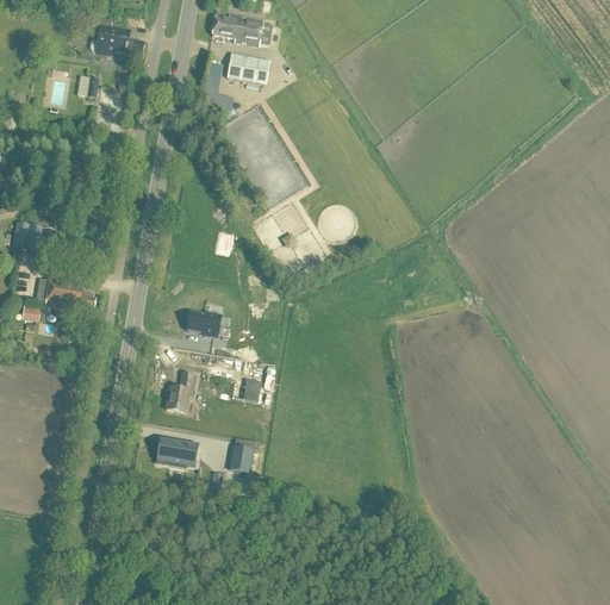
[(269,12),(272,0),(261,0),(259,10),(269,12)]
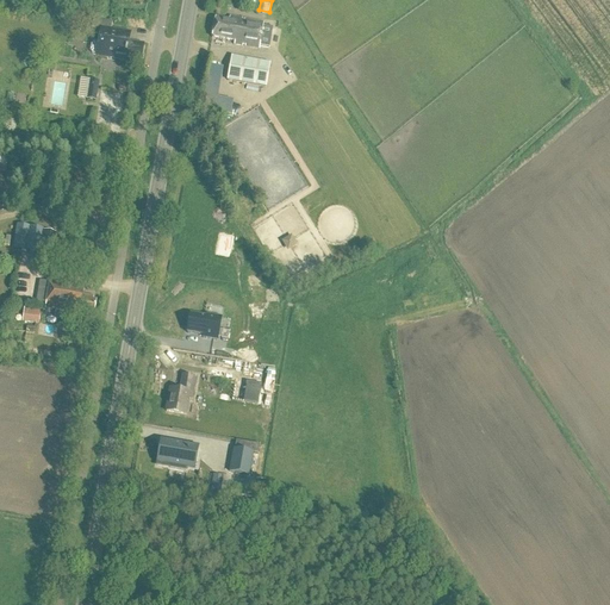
[(234,42),(259,47),(263,19),(230,13),(229,17),(216,14),(212,35),(235,38),(234,42)]
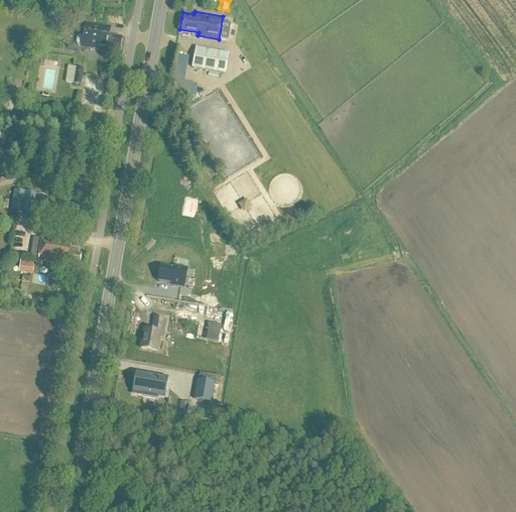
[(82,44),(119,50),(121,36),(109,33),(110,25),(91,22),(92,16),(82,14),(81,21),(86,22),(84,32),(80,32),(77,34),(76,40),(78,42),(82,43),(82,44)]
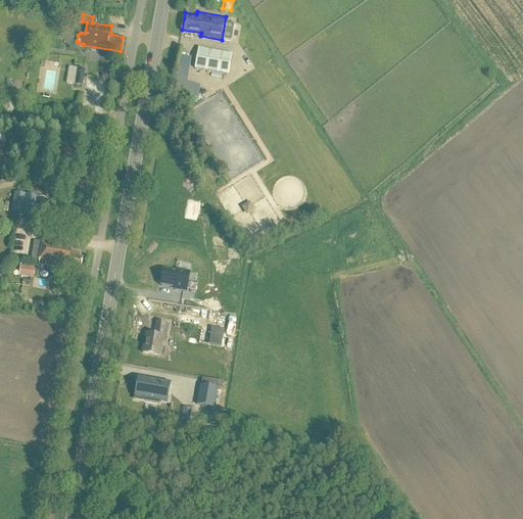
[(254,56),(263,53),(254,30),(245,33),(254,56)]
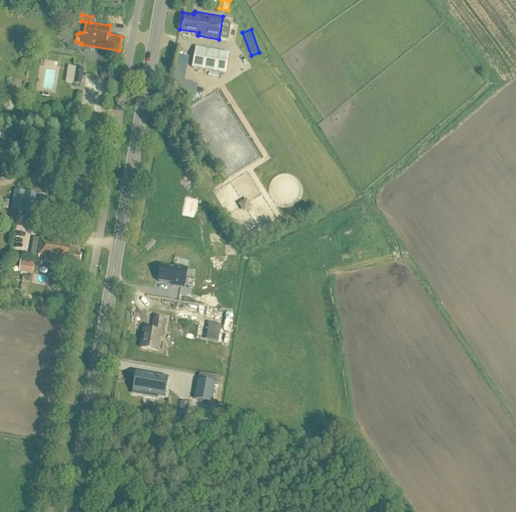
[(192,66),(225,72),(228,50),(196,45),(192,66)]
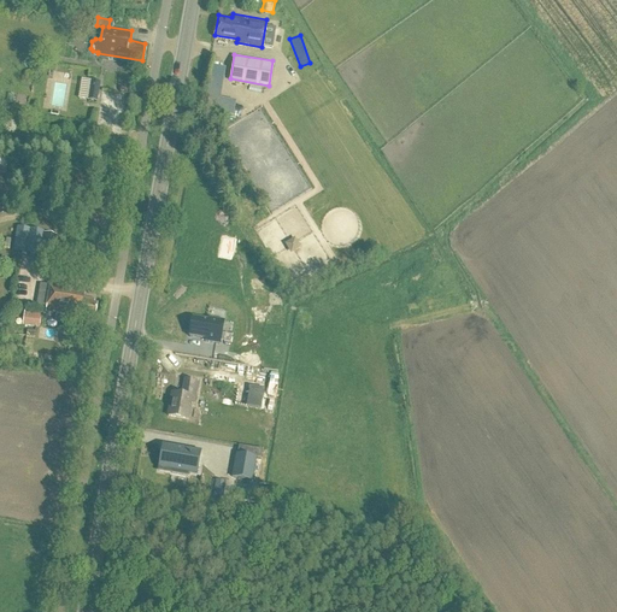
[(351,56),(338,60),(342,70),(354,65),(351,56)]
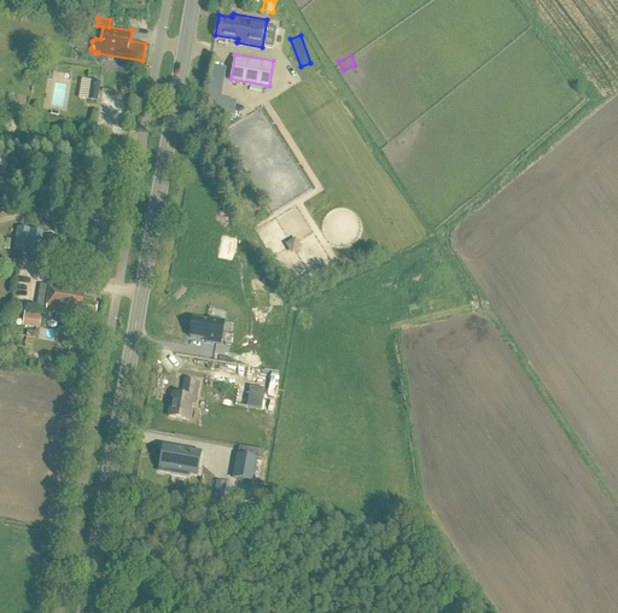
[(215,97),(226,98),(227,74),(216,73),(215,97)]
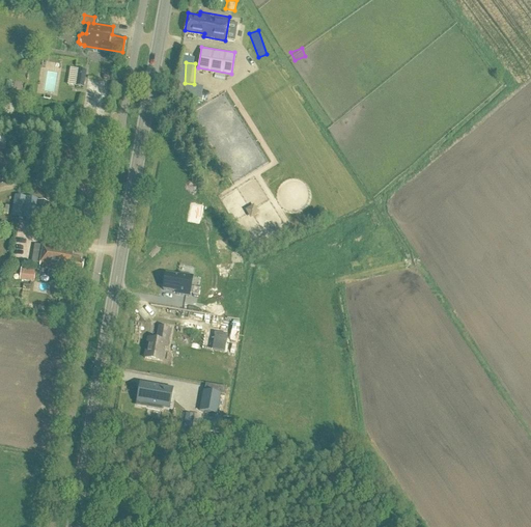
[(110,78),(111,77),(111,76),(111,75),(111,74),(111,73),(110,72),(109,71),(108,71),(107,71),(106,71),(105,71),(105,72),(104,72),(104,73),(103,74),(103,75),(103,76),(103,77),(104,78),(105,78),(105,79),(106,79),(107,79),(108,79),(109,79),(110,78)]
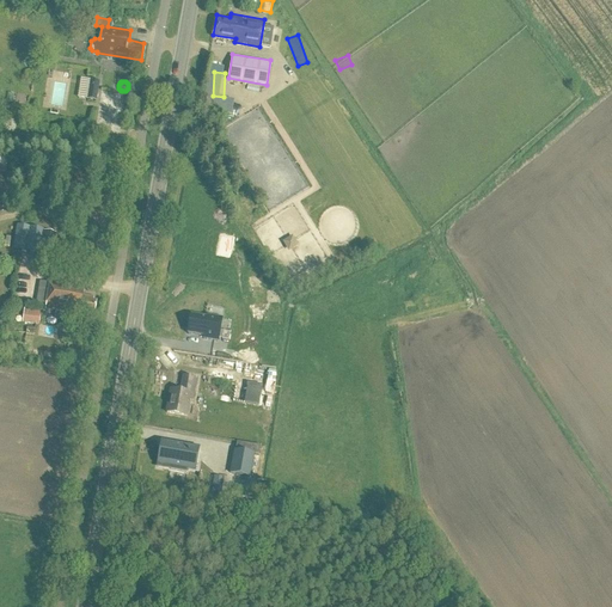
[(17,222),(13,246),(25,249),(26,245),(30,227),(30,225),(17,222)]
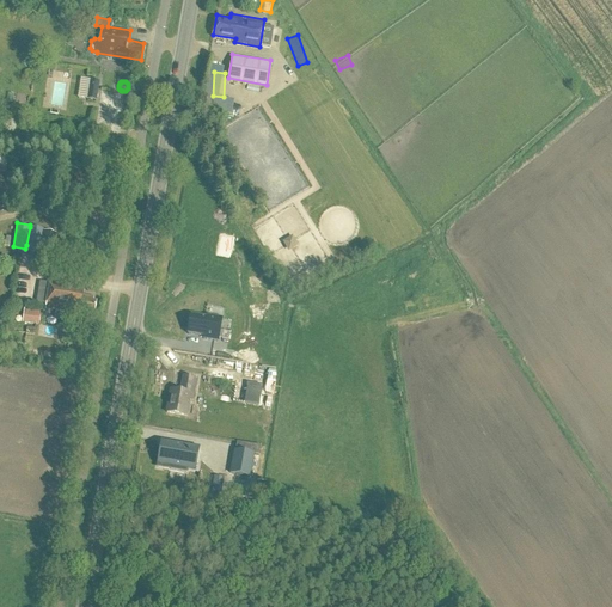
[(26,245),(25,249),(40,251),(43,227),(30,225),(30,227),(26,245)]
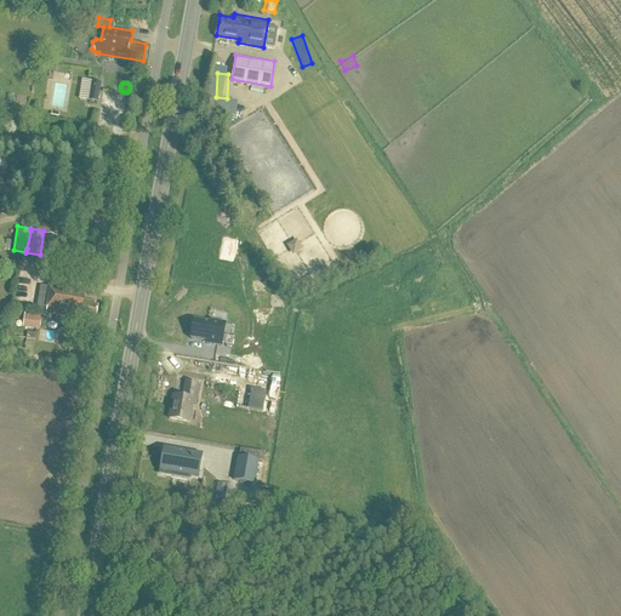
[(58,235),(44,233),(39,262),(52,264),(58,235)]
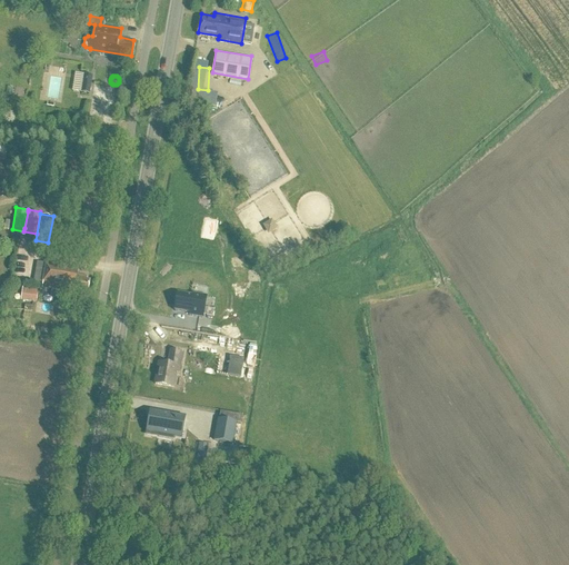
[(42,285),(88,293),(90,278),(87,278),(88,275),(77,273),(78,264),(48,258),(42,285)]
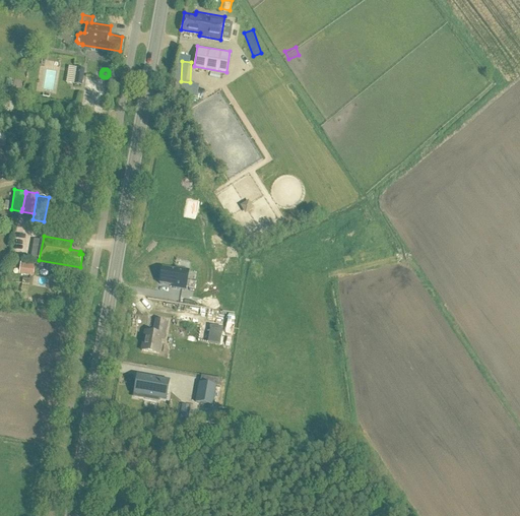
[(20,272),(33,273),(34,262),(22,261),(20,272)]
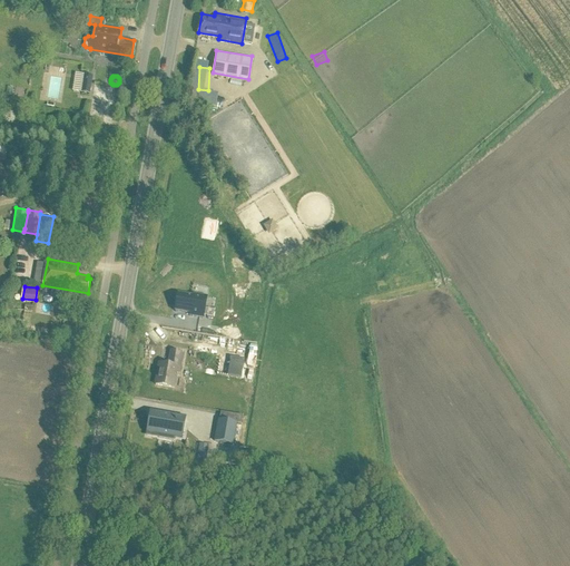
[(177,291),(174,309),(193,312),(193,314),(202,315),(205,296),(177,291)]
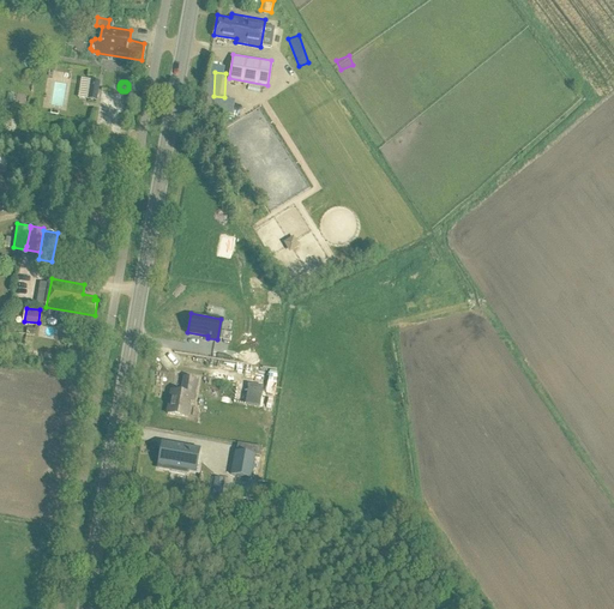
[(70,317),(68,326),(73,327),(78,327),(79,318),(70,317)]
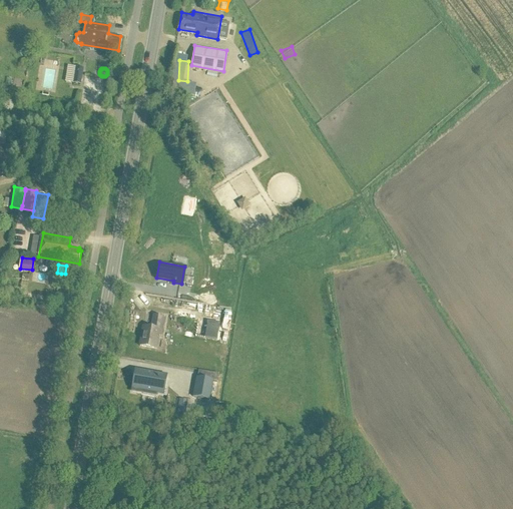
[(140,344),(156,347),(158,333),(161,334),(165,315),(153,313),(151,327),(143,325),(140,344)]
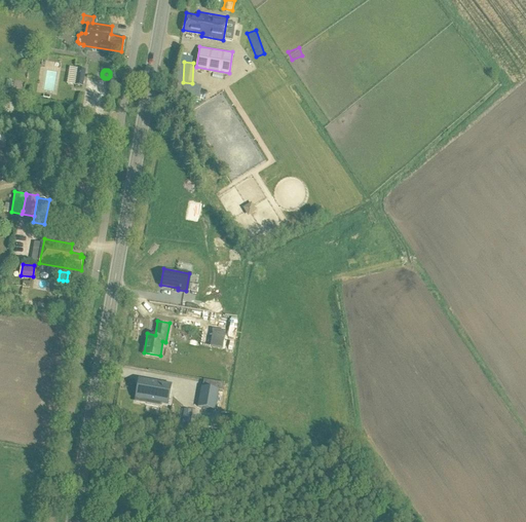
[(213,327),(210,344),(222,346),(225,329),(213,327)]
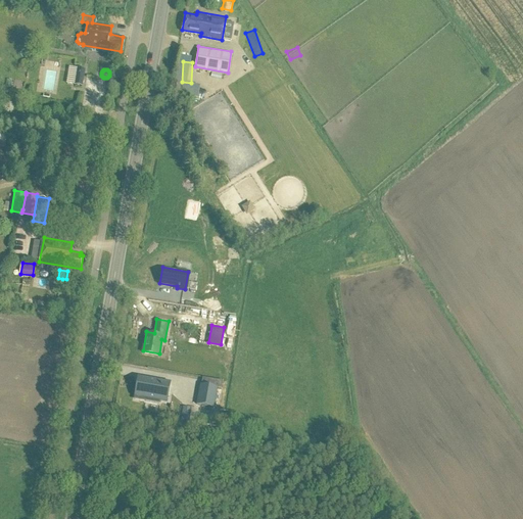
[(204,351),(204,360),(212,360),(212,351),(204,351)]
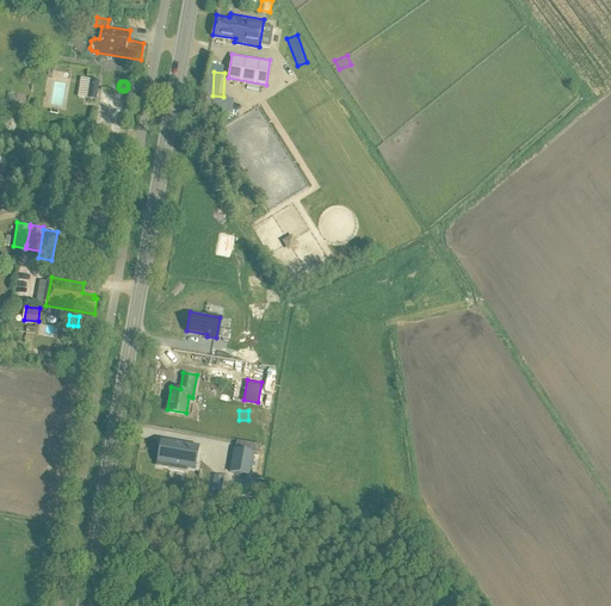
[(161,438),(158,458),(171,461),(170,465),(185,468),(186,464),(193,465),(197,445),(161,438)]
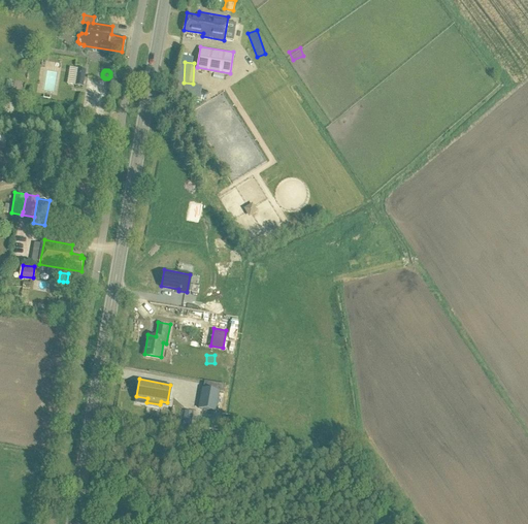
[(202,387),(199,406),(215,410),(219,389),(202,387)]
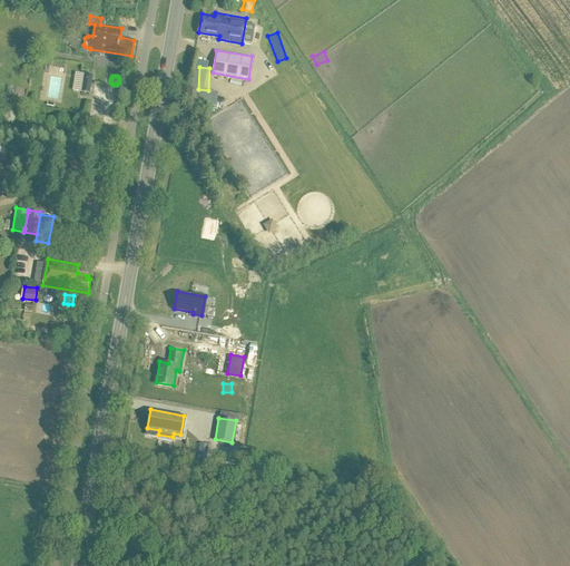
[(216,446),(214,458),(237,461),(238,448),(216,446)]
